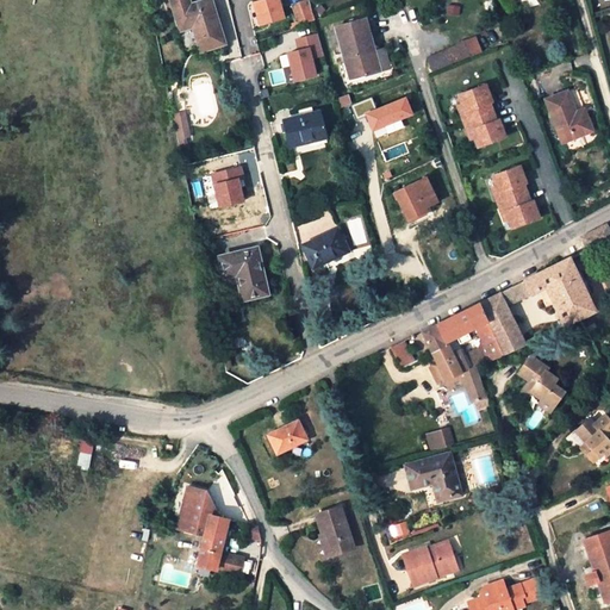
[(201,49),(223,42),(210,0),(209,0),(207,1),(206,0),(197,0),(198,1),(188,4),(186,0),(166,0),(169,10),(175,7),(181,27),(194,24),(201,49)]
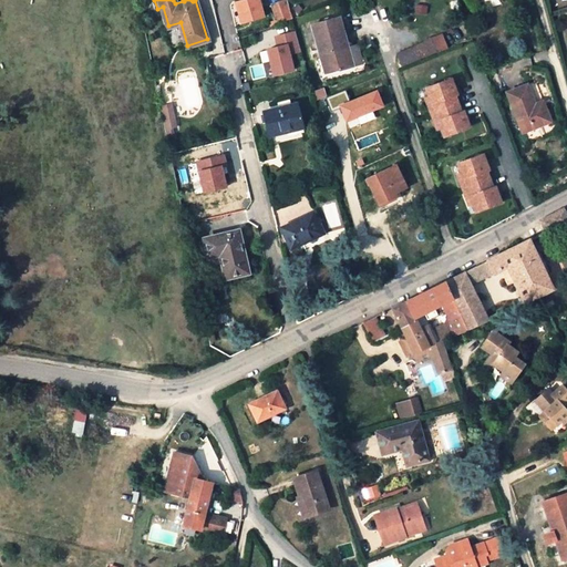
[(260,0),(243,0),(236,2),(241,22),(265,16),(260,0)]
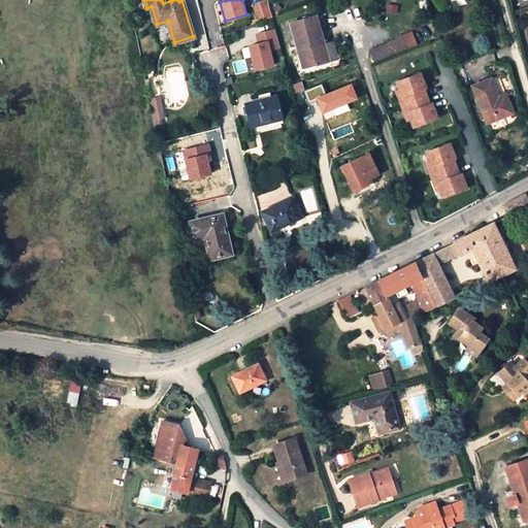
[(257,23),(272,17),(267,0),(262,0),(252,4),(257,23)]
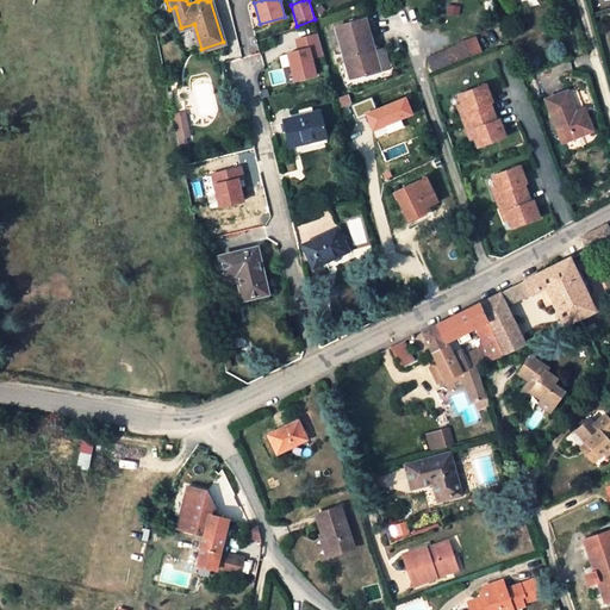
[(366,20),(338,27),(352,80),(380,72),(366,20)]
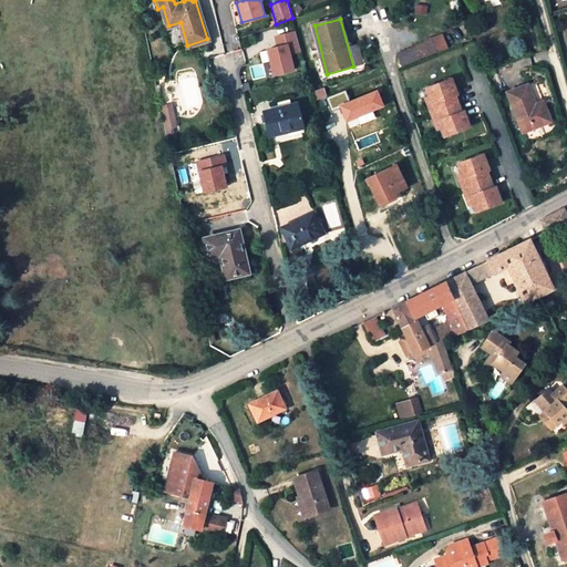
[(280,47),(269,50),(276,74),(296,70),(291,53),(301,50),(297,31),(277,37),(280,47)]
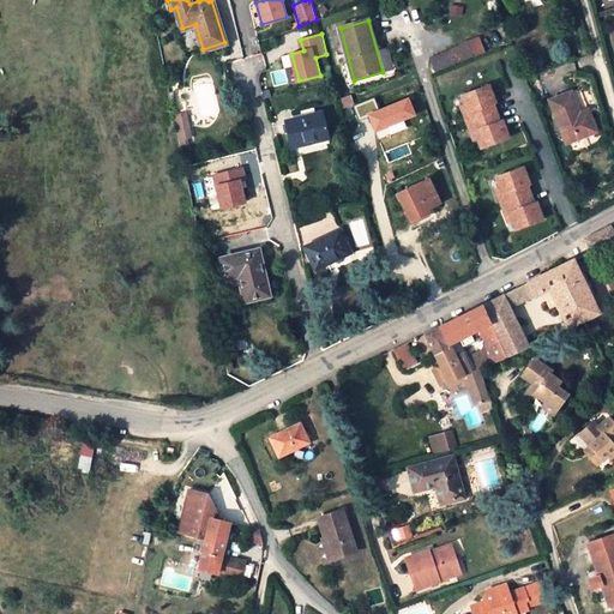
[(468,43),(431,59),(435,73),(474,59),(468,43)]
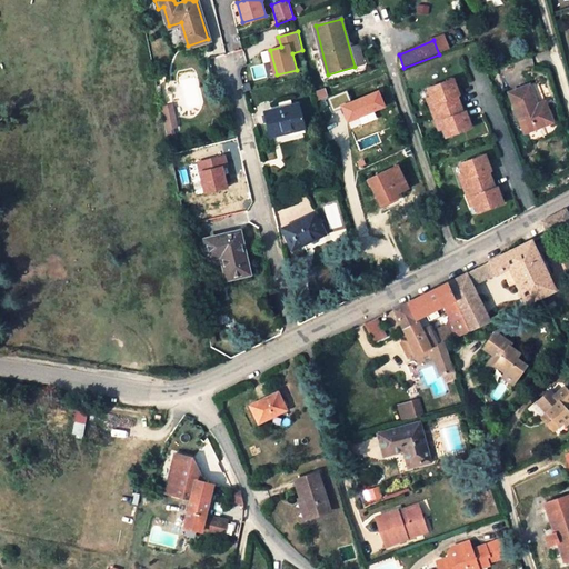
[(459,95),(453,78),(428,88),(433,103),(430,105),(437,122),(440,121),(446,137),(472,127),(466,111),(463,111),(457,95),(459,95)]
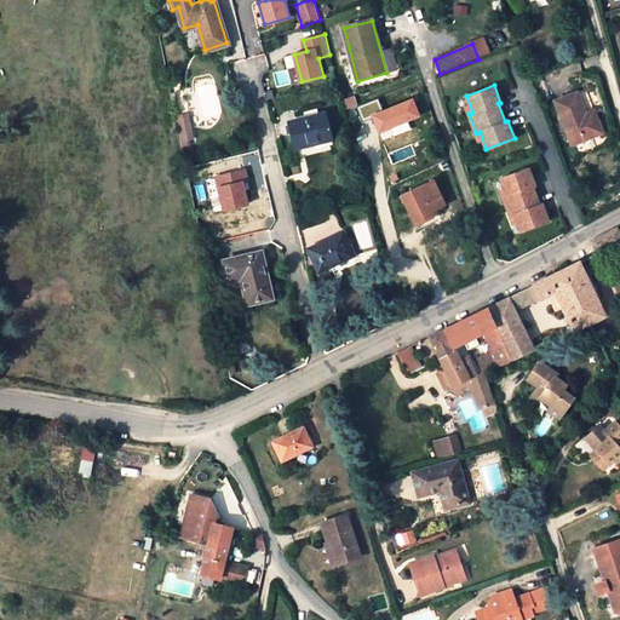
[(603,137),(597,119),(587,122),(585,115),(578,96),(556,103),(573,148),(603,137)]
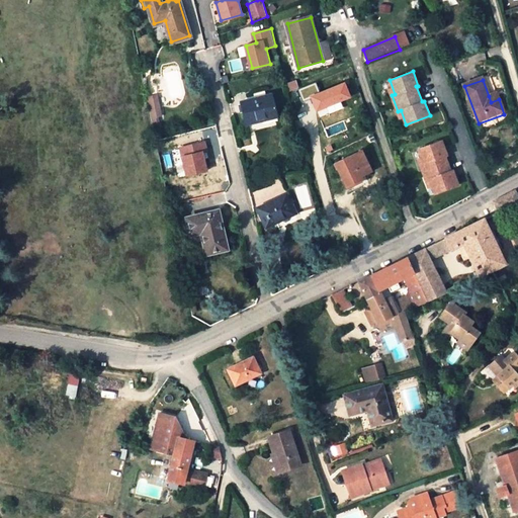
[(295,81),(287,83),(289,91),(297,88),(295,81)]
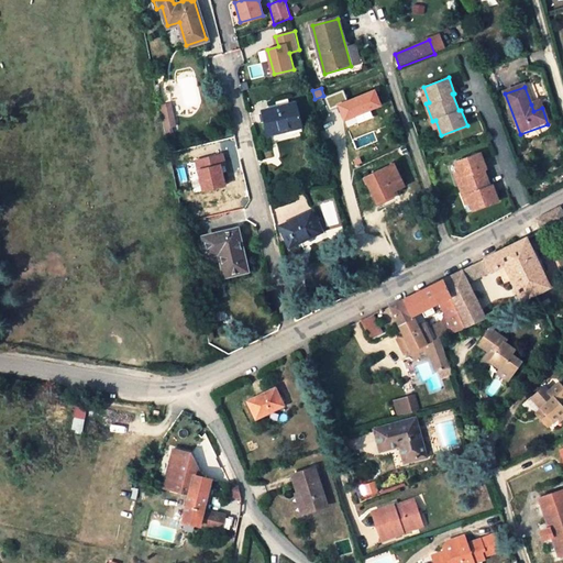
[(374,90),(348,101),(343,91),(326,98),(330,109),(338,106),(344,121),(381,107),(374,90)]
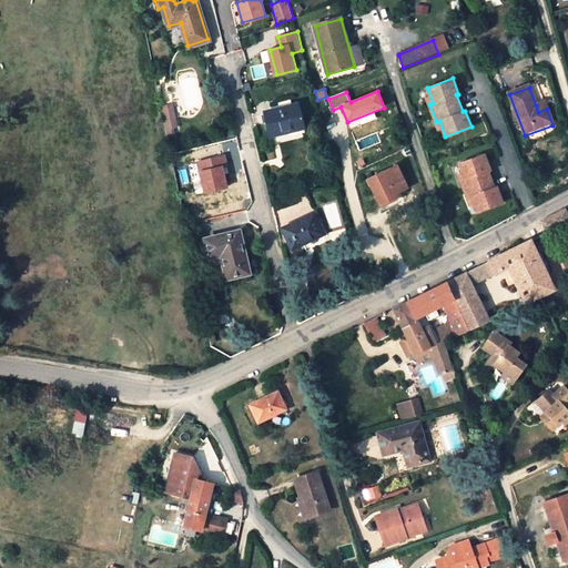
[(300,103),(264,112),(270,138),(305,129),(300,103)]
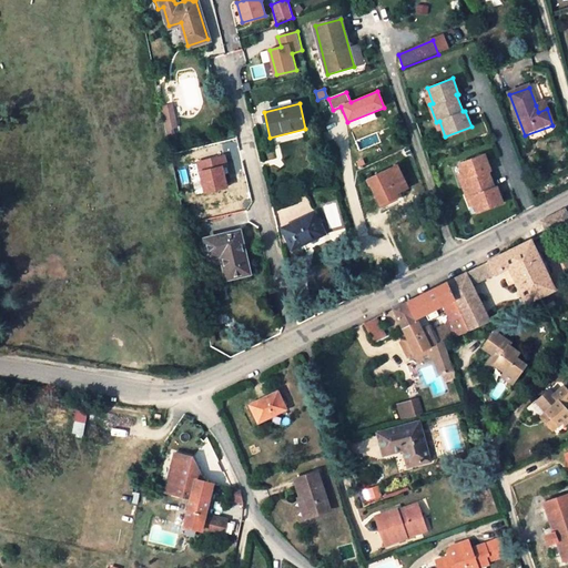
[(172,104),(162,107),(166,131),(178,129),(172,104)]
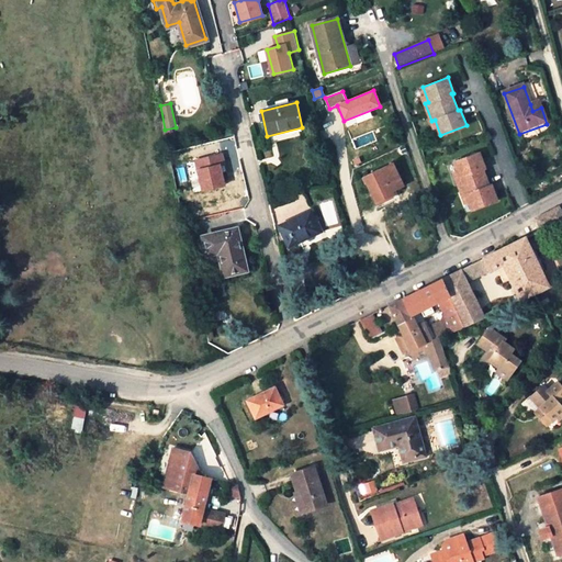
[(484,166),(479,150),(453,160),(459,176),(456,177),(462,194),(465,193),(471,208),(496,199),(491,182),(489,183),(482,167),(484,166)]
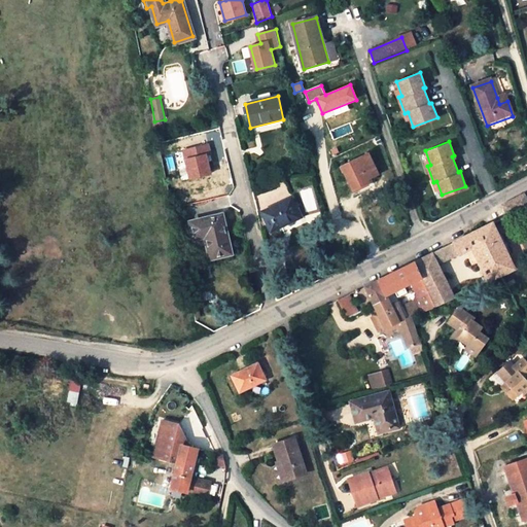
[(208,145),(183,150),(189,178),(210,174),(206,151),(209,150),(208,145)]
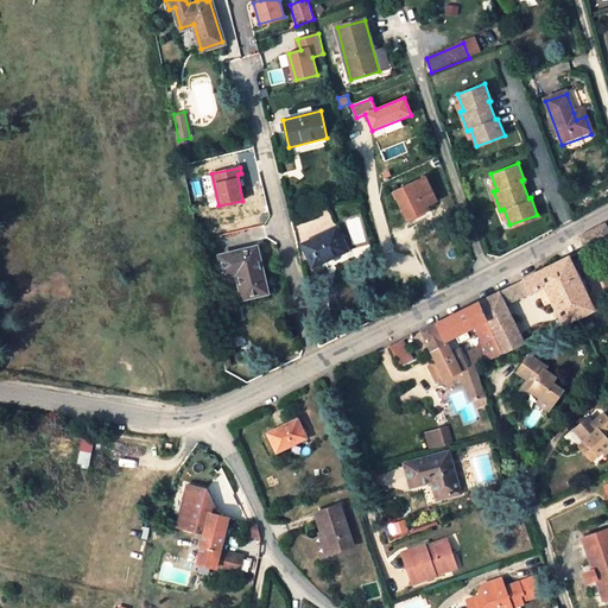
[(423,173),(391,189),(405,217),(428,207),(426,202),(436,197),(423,173)]
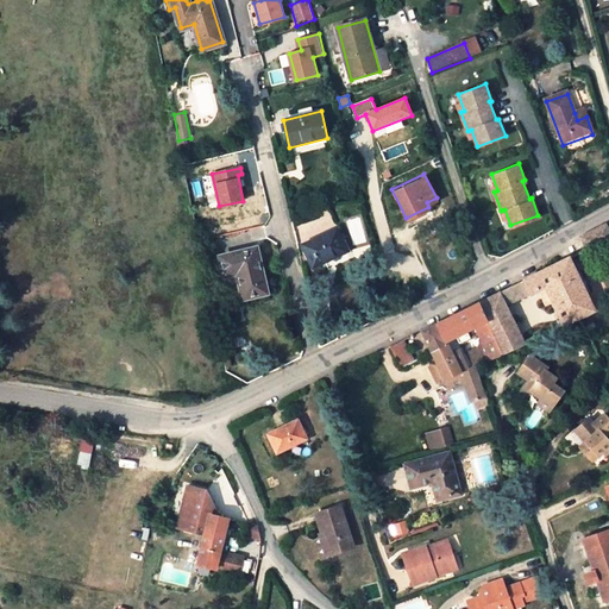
[(583,240),(588,250),(608,239),(608,230),(608,227),(607,225),(581,237),(583,240)]
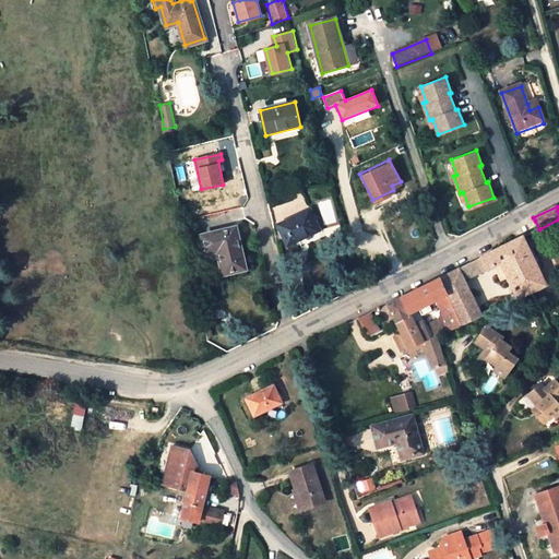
[(287,246),(299,240),(298,238),(318,229),(309,211),(277,224),(287,246)]
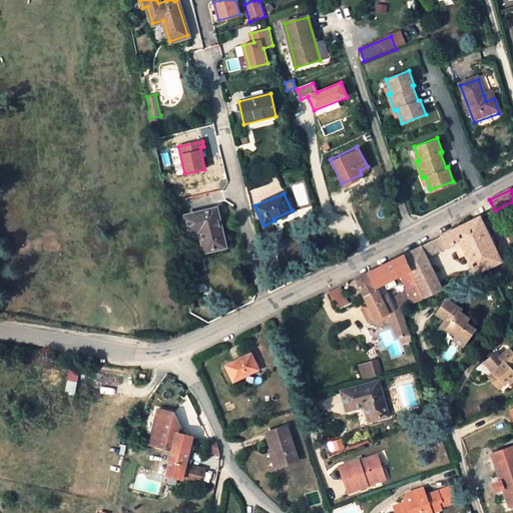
[(224,246),(215,210),(185,217),(189,233),(200,230),(206,251),(224,246)]
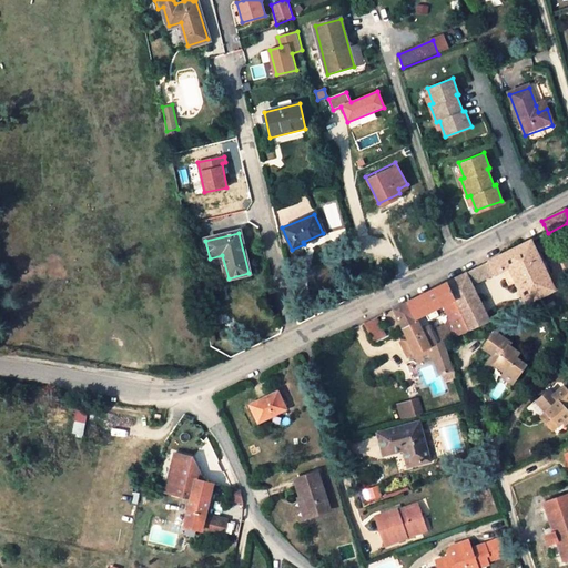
[(531,241),(489,262),(496,276),(510,270),(527,304),(540,298),(556,291),(531,241)]
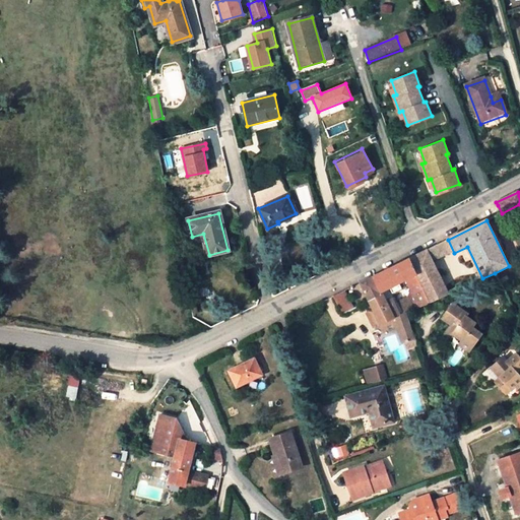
[(428,251),(434,263),(454,253),(448,240),(428,251)]
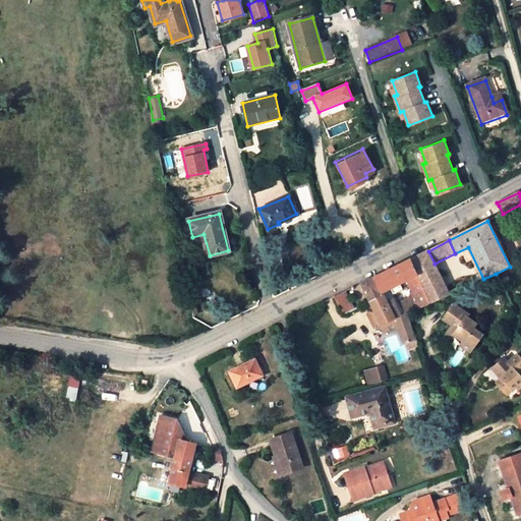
[(410,259),(430,304),(449,295),(435,264),(428,251),(410,259)]
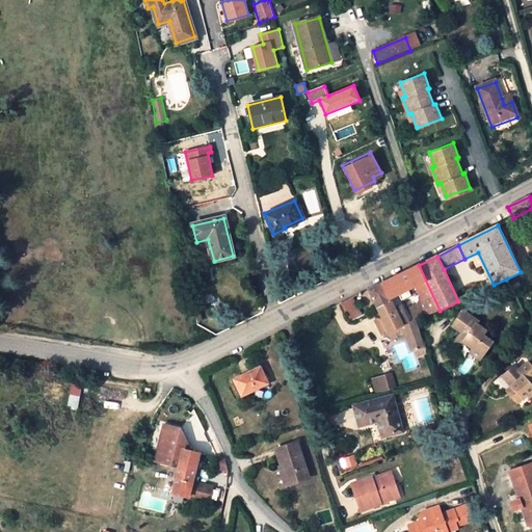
[(391,300),(401,295),(409,291),(417,288),(429,316),(440,311),(419,265),(382,283),(390,301),(391,300)]
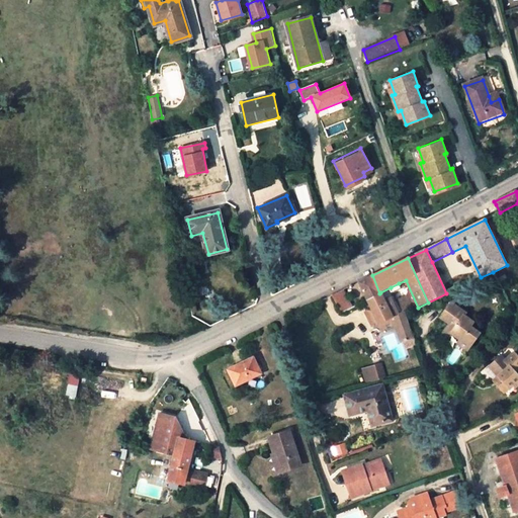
[(359,282),(368,300),(379,293),(372,275),(359,282)]
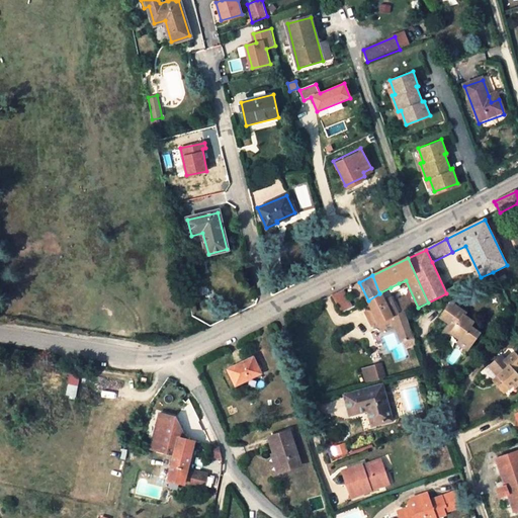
[(402,289),(399,283),(391,287),(394,293),(402,289)]
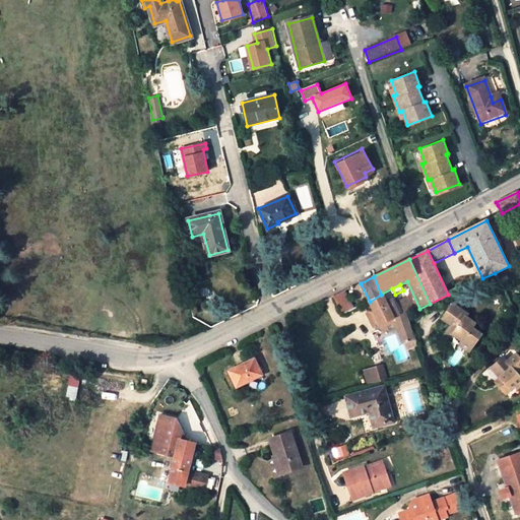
[(343,315),(354,309),(348,296),(355,293),(353,286),(334,297),(343,315)]
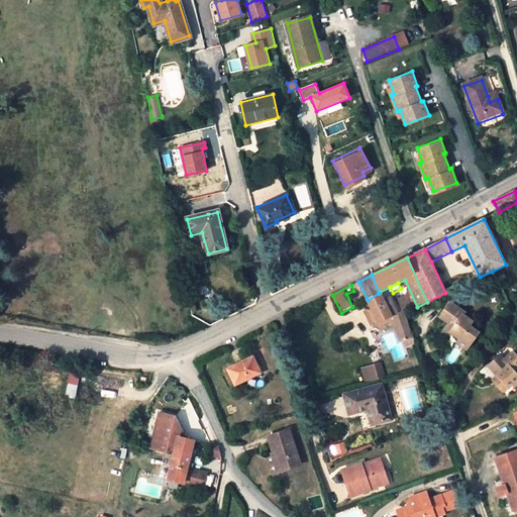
[(393,318),(390,313),(389,310),(393,308),(389,301),(386,303),(380,292),(379,293),(368,300),(372,307),(365,311),(373,327),(380,323),(384,331),(395,326),(402,342),(404,341),(406,347),(410,345),(411,348),(417,345),(406,312),(403,313),(393,318)]
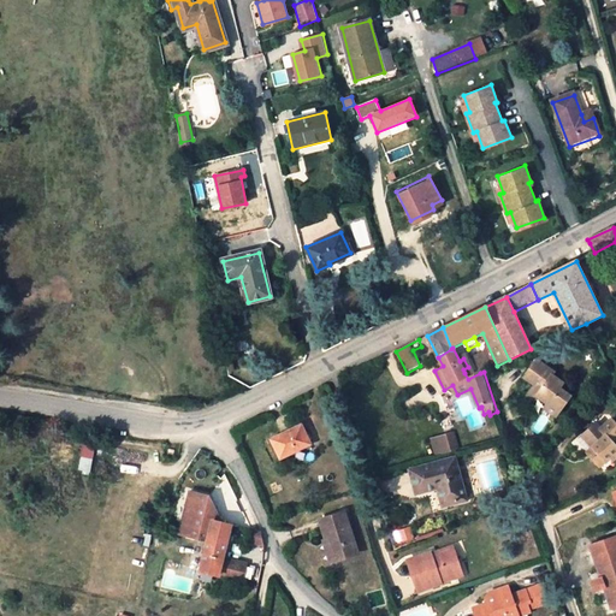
[(554,369),(537,357),(523,375),(542,389),(538,394),(548,401),(544,406),(556,414),(570,394),(560,386),(563,380),(552,373),(554,369)]
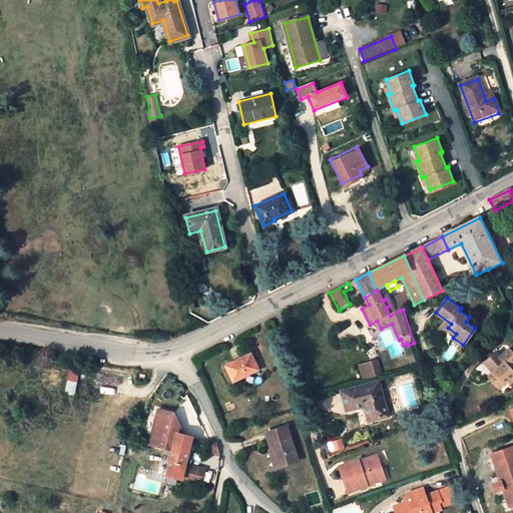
[(394,308),(387,311),(390,316),(400,311),(397,306),(394,308)]
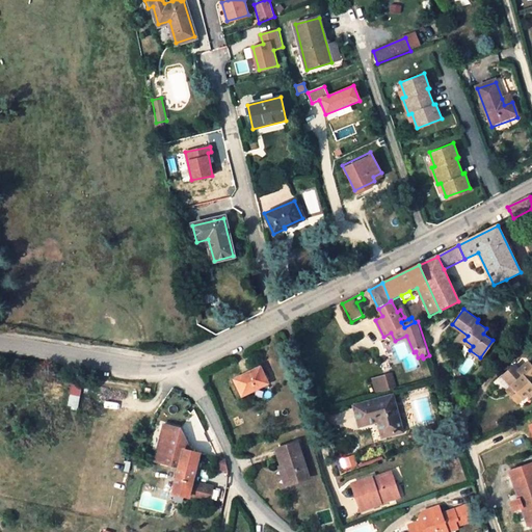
[(525,391),(530,396),(531,394),(531,382),(531,380),(531,365),(529,363),(520,371),(515,366),(504,376),(512,386),(509,388),(517,397),(525,391)]
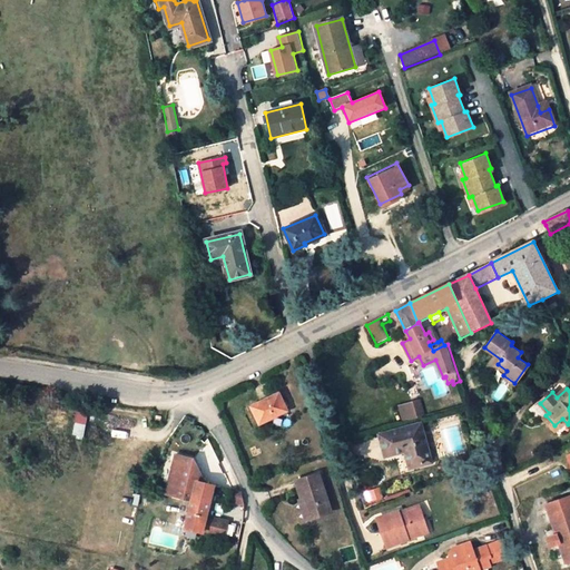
[(279,394),(251,408),(259,425),(287,412),(279,394)]
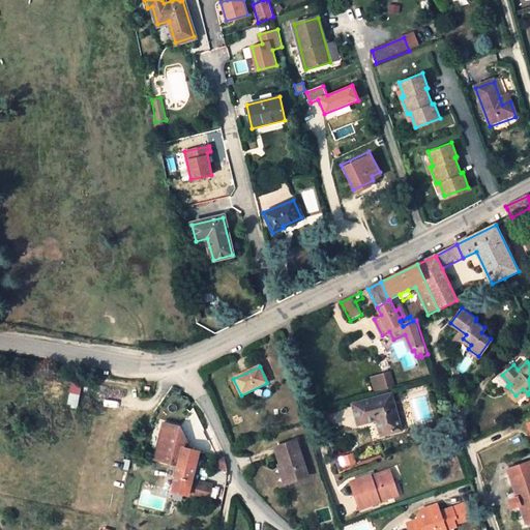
[(390,371),(369,377),(374,392),(395,386),(390,371)]
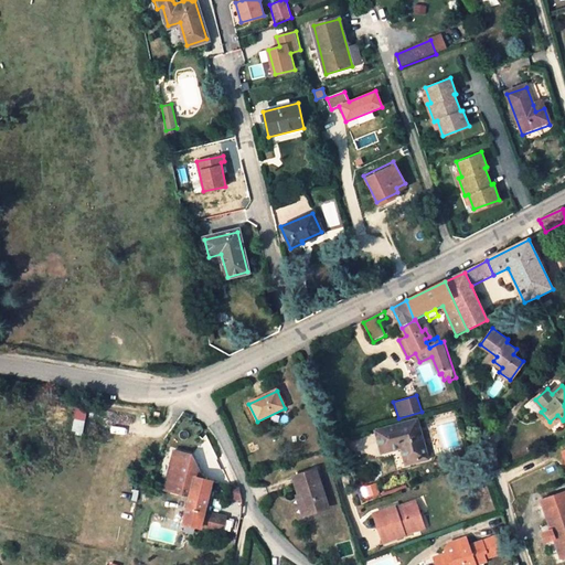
[(75,409),(72,432),(83,433),(85,411),(75,409)]
